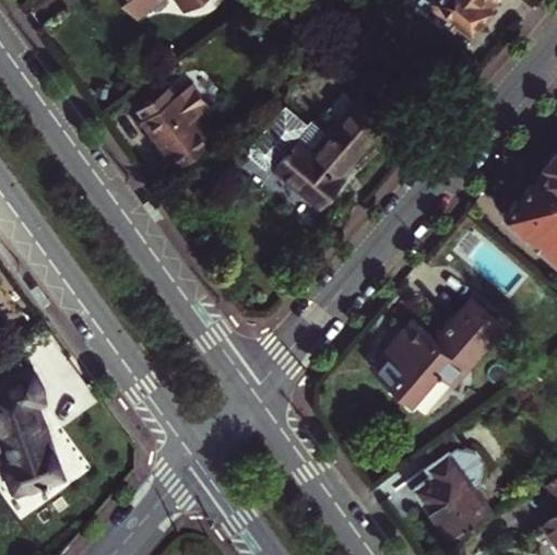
[(127,0),(140,19),(165,0),(181,0),(190,12),(206,0),(127,0)]
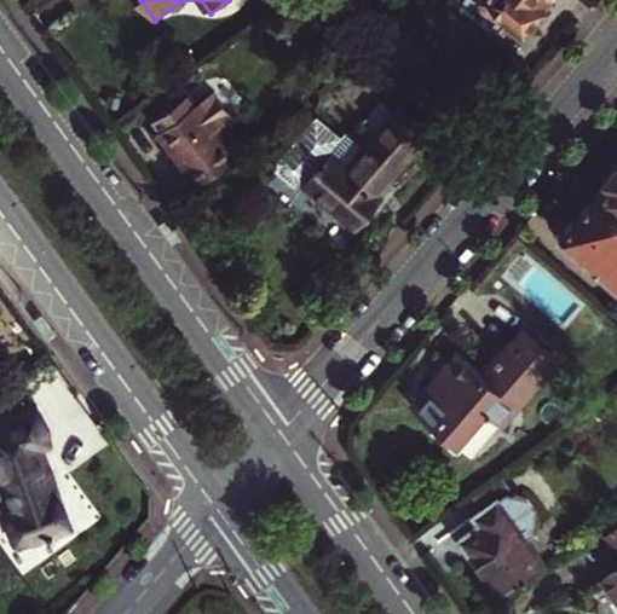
[(484,0),(483,10),(473,23),(499,46),(513,29),(531,27),(532,23),(543,9),(541,6),(546,0),(484,0)]
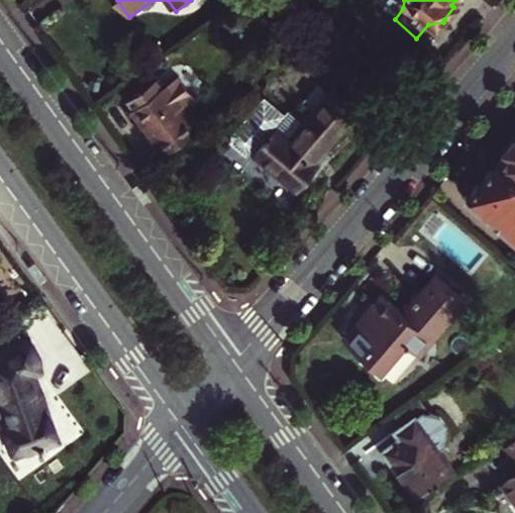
[(169,167),(205,138),(189,117),(201,108),(184,86),(168,98),(162,90),(133,112),(139,120),(138,120),(156,143),(161,150),(158,152),(169,167)]
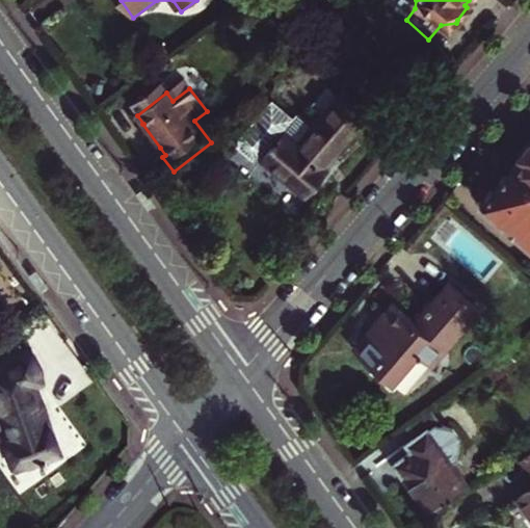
[(314,129),(297,148),(285,136),(264,160),(308,196),(327,174),(323,169),(370,114),(345,94),(314,129)]
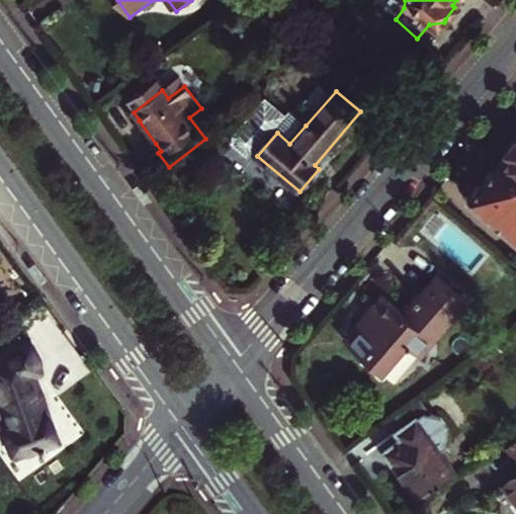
[(289,144),(306,125),(289,112),(286,116),(265,99),(234,138),(235,147),(248,158),(257,156),(277,133),(289,144)]
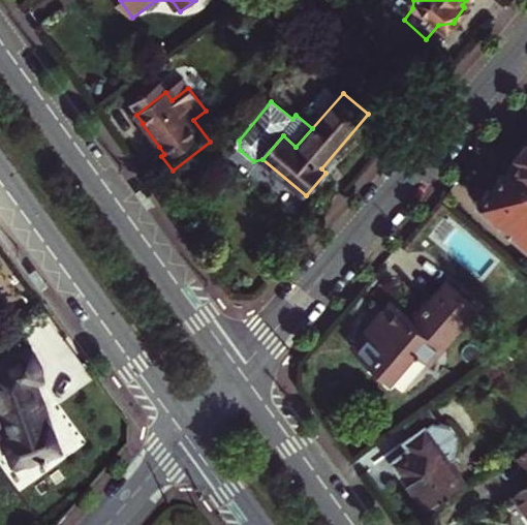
[(519,156),(509,167),(526,182),(526,145),(518,155),(519,156)]
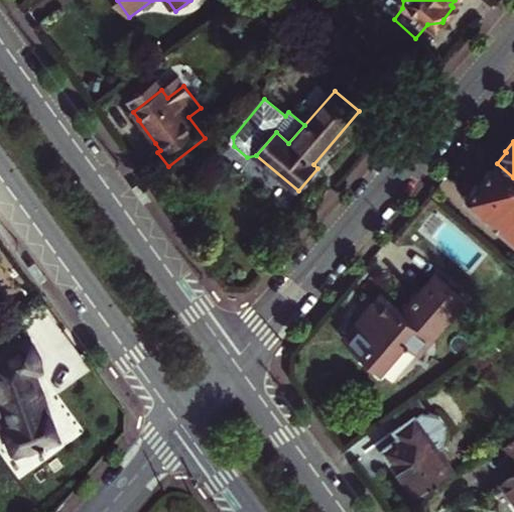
[(152,146),(157,152),(160,150),(155,143),(152,146)]
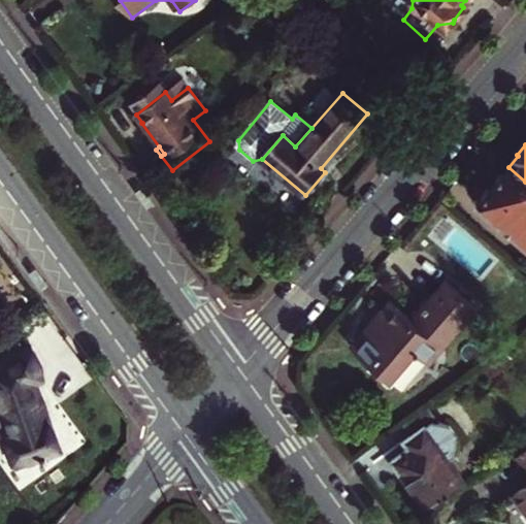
[(525,182),(508,167),(480,203),(525,243),(525,182)]
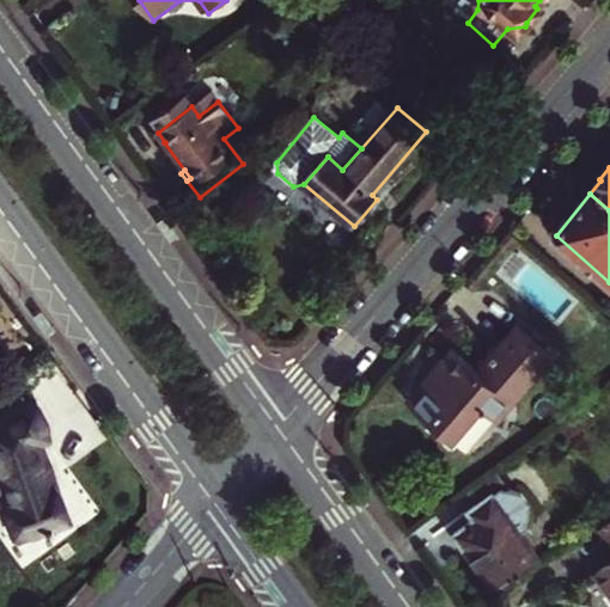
[(455,351),(409,403),(453,442),(482,410),(498,423),(553,360),(518,329),(480,373),(455,351)]
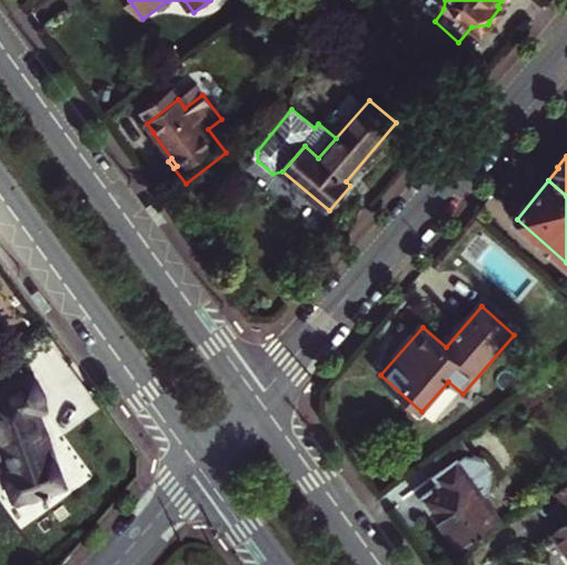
[(42,420),(52,418),(41,385),(0,399),(0,426),(15,469),(10,471),(22,508),(67,494),(42,420)]
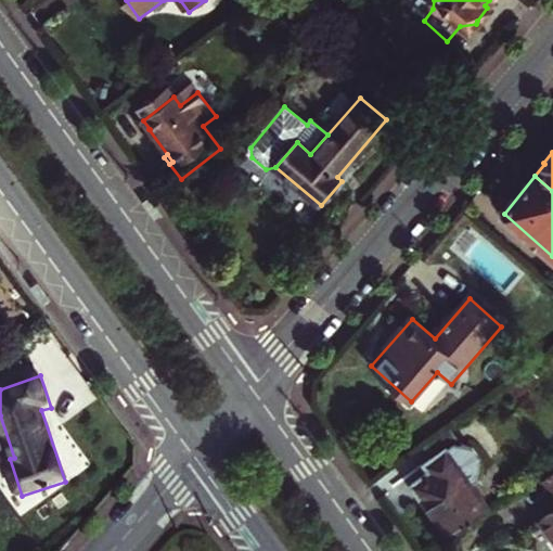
[(451,428),(425,447),(435,461),(451,449),(458,445),(461,443),(451,428)]
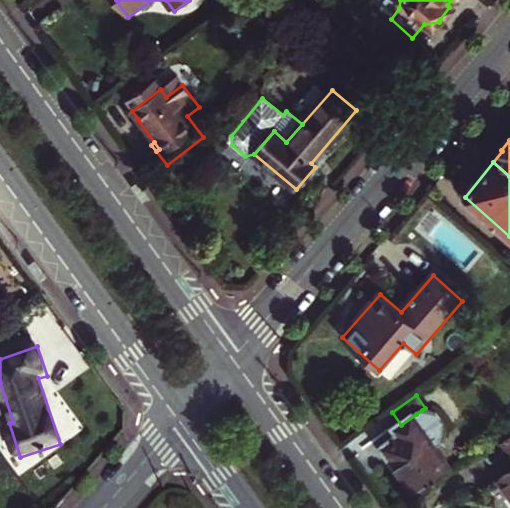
[(415,494),(453,467),(439,446),(444,442),(448,425),(439,413),(422,410),(416,414),(401,425),(396,428),(400,435),(382,448),(415,494)]
